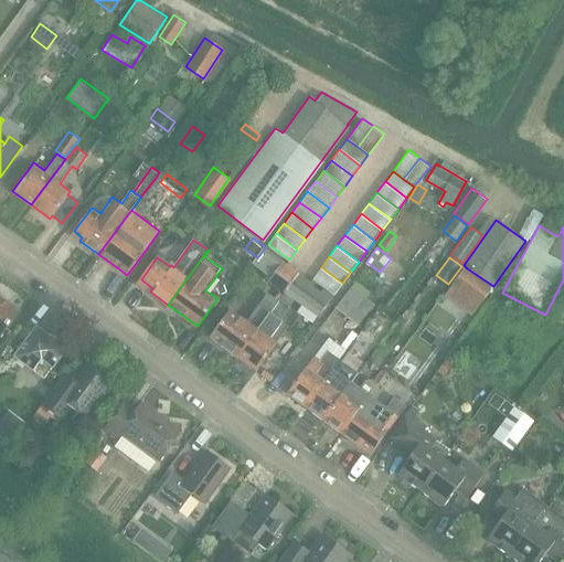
[(285,261),(272,279),(286,290),(300,272),(285,261)]
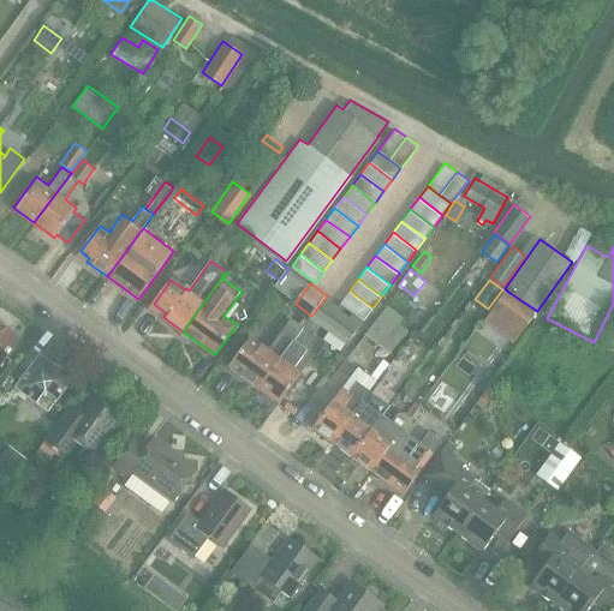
[(350,291),(341,301),(352,311),(364,319),(373,307),(350,291)]
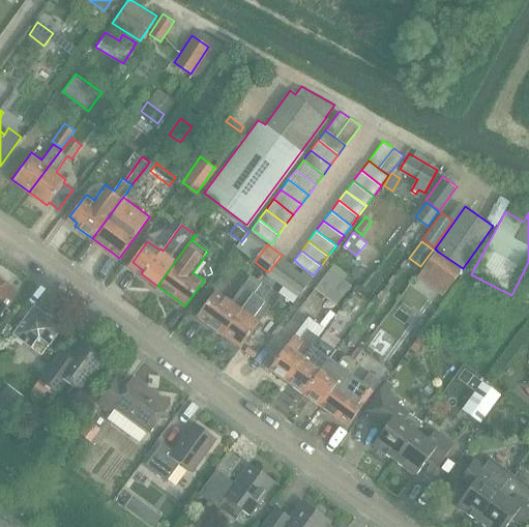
[(435,251),(424,266),(439,276),(432,287),(443,295),(450,285),(462,269),(435,251)]
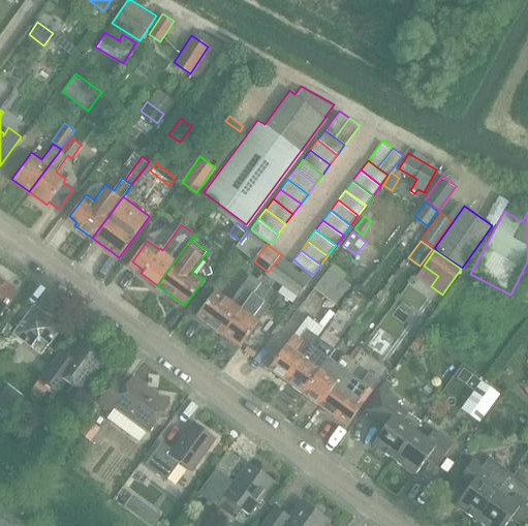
[(268,272),(261,281),(223,334),(241,346),(258,320),(253,316),(264,301),(261,300),(276,280),(299,295),(313,275),(303,268),(301,271),(290,263),(290,261),(281,254),(268,272)]
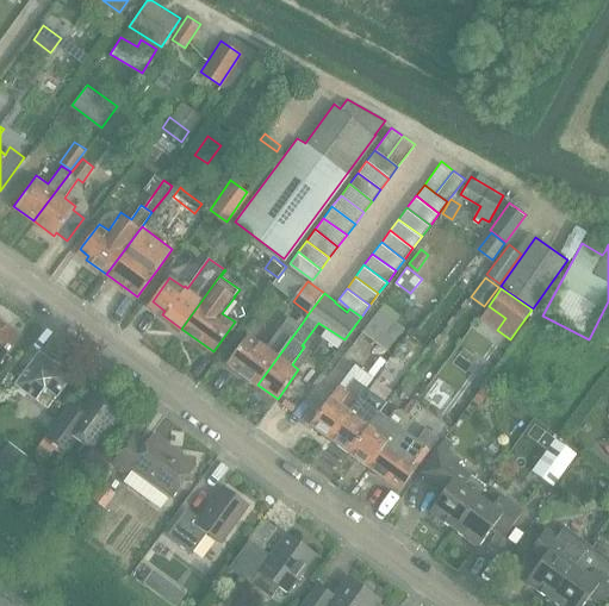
[(404,328),(379,308),(362,330),(387,349),(404,328)]
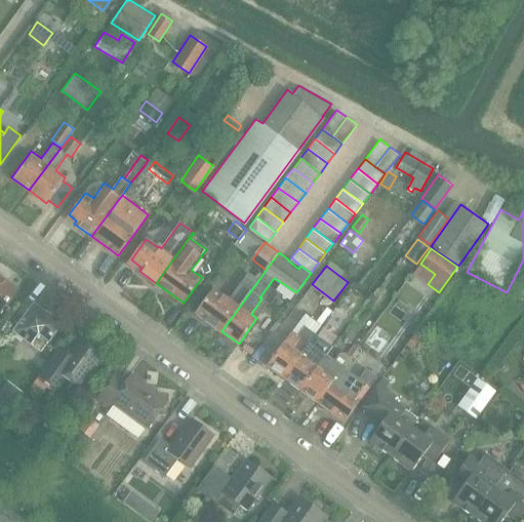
[(197,308),(207,315),(205,319),(222,331),(259,279),(249,271),(229,298),(223,293),(223,294),(211,286),(197,308)]
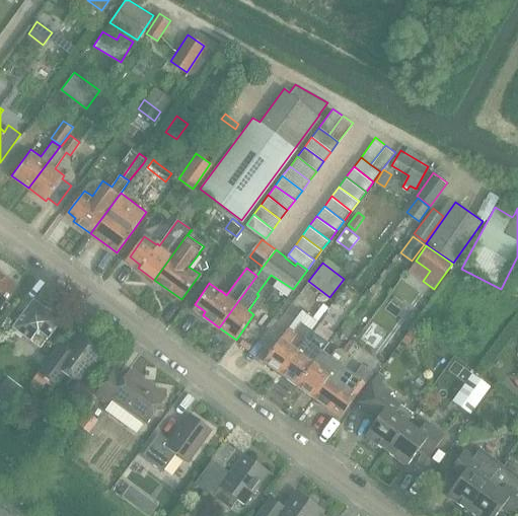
[(0,306),(1,307),(17,285),(0,272),(0,306)]
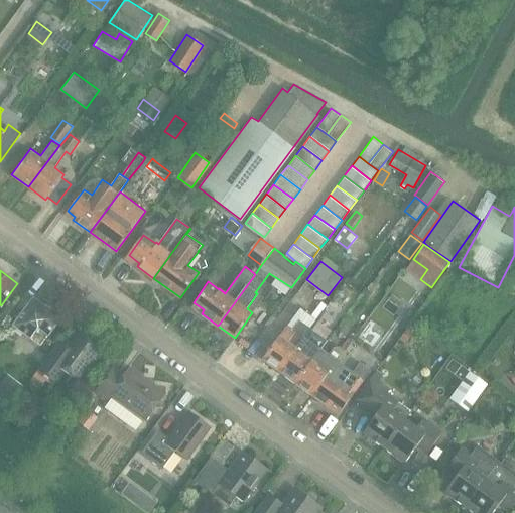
[(514,274),(501,294),(514,304),(514,274)]
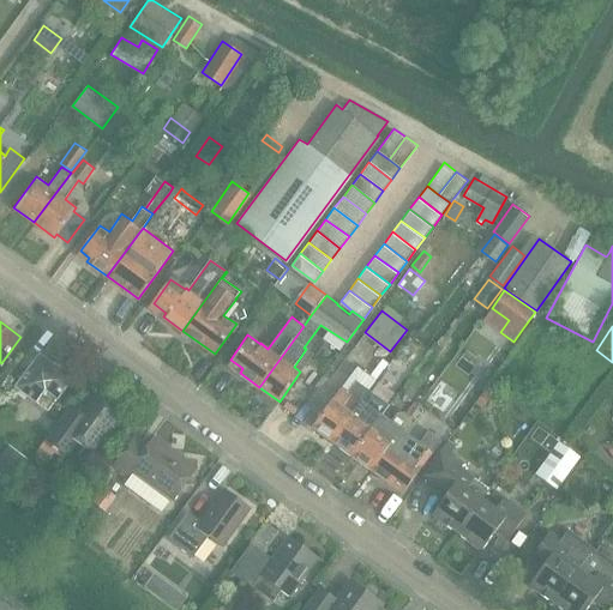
[(59,399),(74,378),(44,355),(38,356),(16,386),(37,403),(46,390),(59,399)]
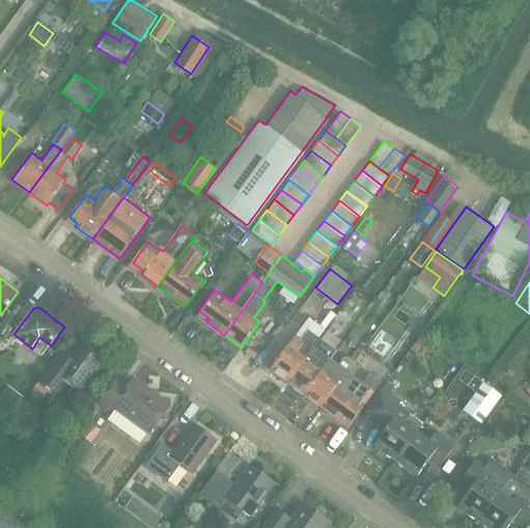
[(302,338),(296,334),(271,369),(288,382),(319,338),(308,330),(302,338)]
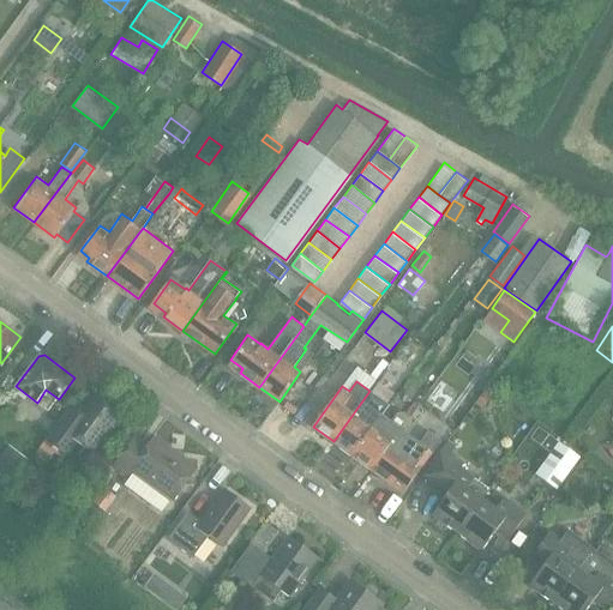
[(490,382),(481,393),(490,399),(496,399),(500,391),(490,382)]
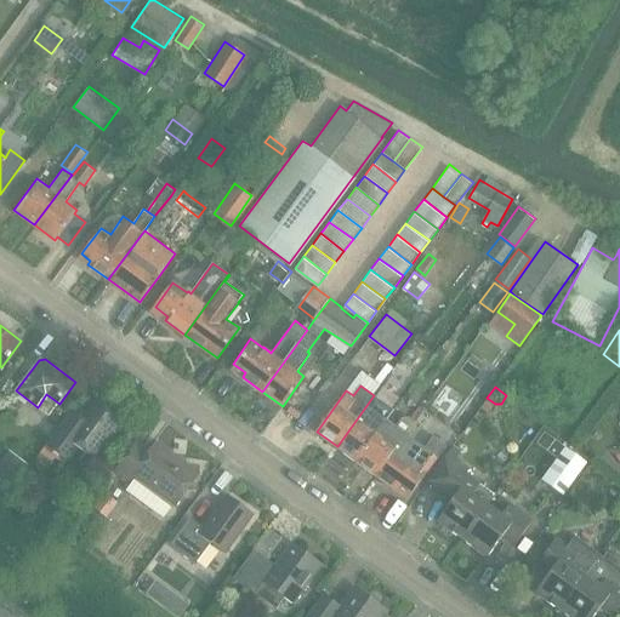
[(374,395),(337,446),(357,460),(386,420),(393,409),(382,401),(374,395)]
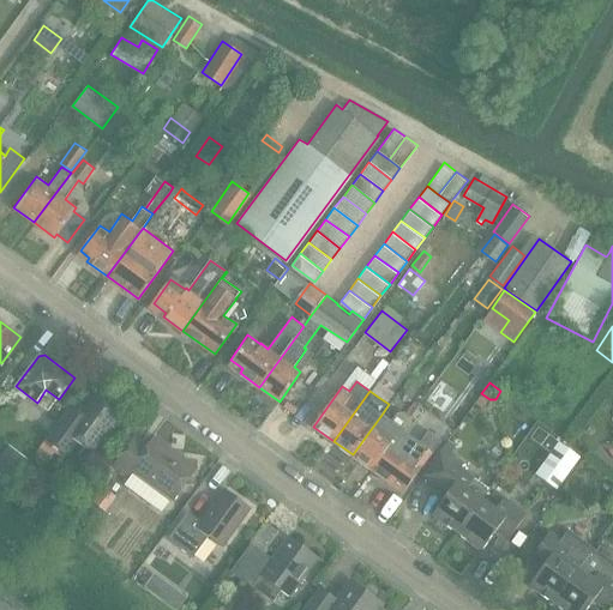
[(47,439),(59,447),(68,453),(78,440),(94,452),(122,412),(97,394),(77,423),(65,414),(47,439)]
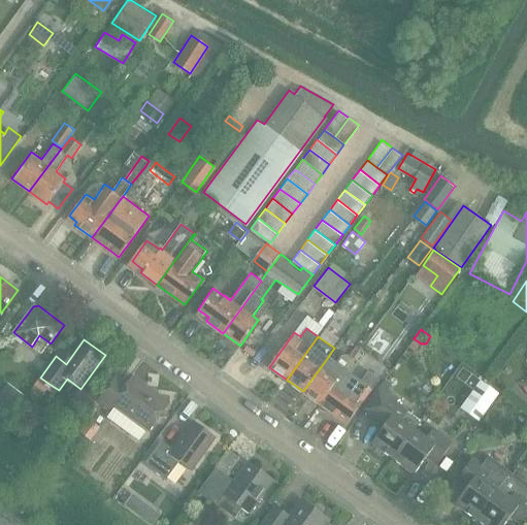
[(335,363),(328,357),(303,391),(320,403),(346,368),(344,368),(352,359),(352,358),(360,345),(357,342),(348,356),(346,355),(341,355),(335,363)]
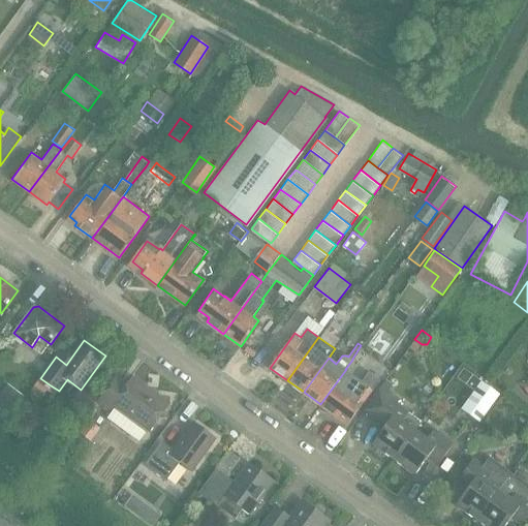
[(351,375),(352,374),(346,369),(320,404),(337,416),(346,423),(345,424),(346,425),(380,378),(369,370),(361,382),(351,375)]
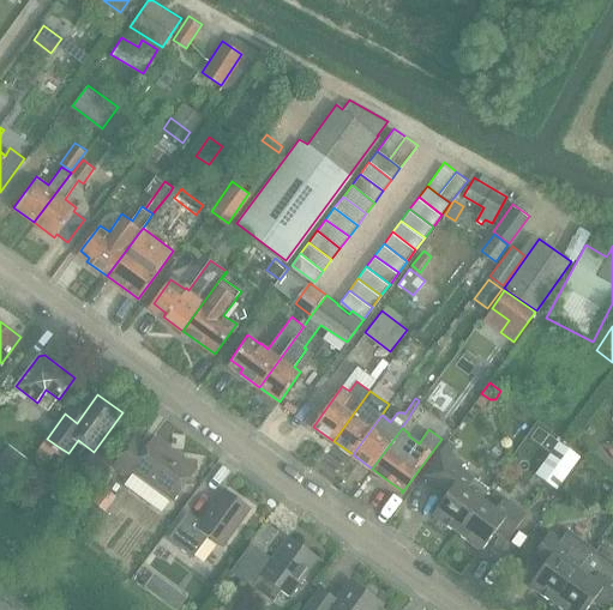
[(175,499),(198,467),(156,436),(149,446),(137,436),(115,465),(130,476),(134,469),(175,499)]
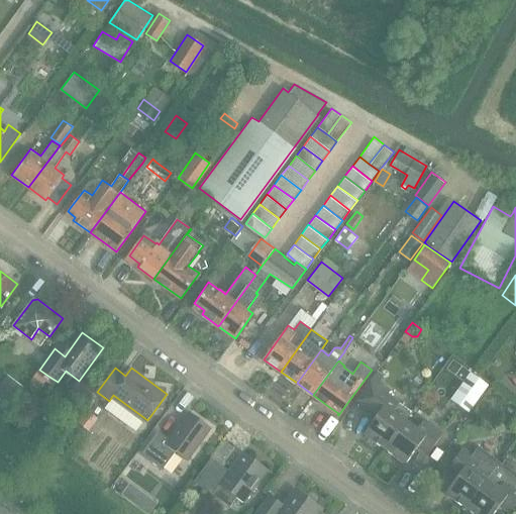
[(0,397),(9,404),(24,385),(8,373),(0,383),(0,397)]
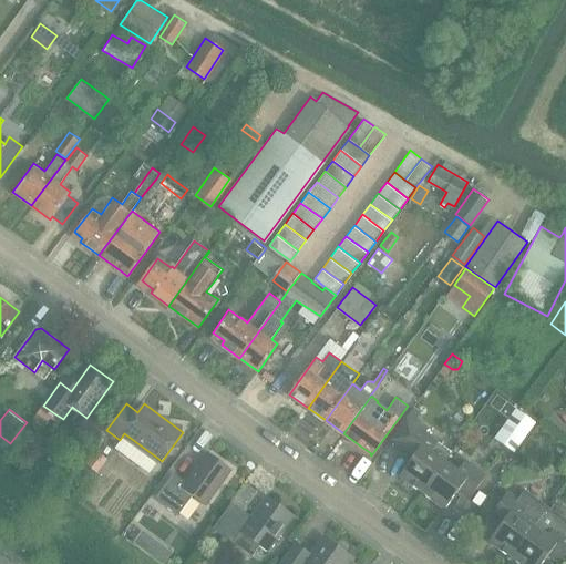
[(523,410),(501,440),(514,450),(536,420),(523,410)]
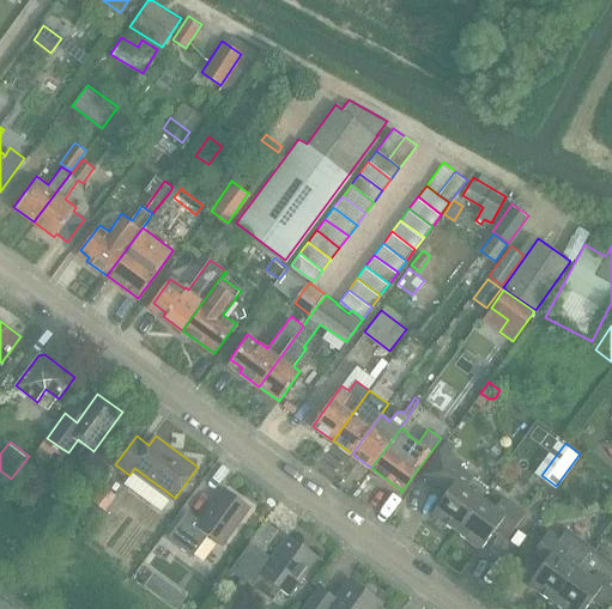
[(432,512),(456,530),(480,497),(482,497),(489,487),(459,464),(464,460),(443,445),(423,473),(448,491),(432,512)]
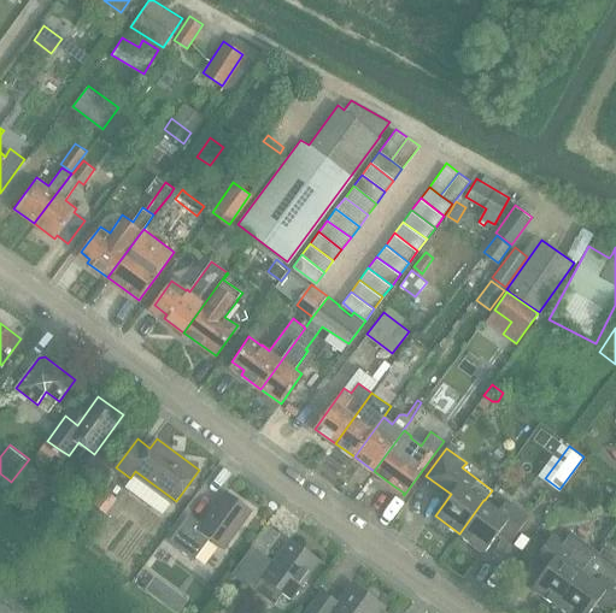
[(104,487),(93,502),(106,512),(118,497),(104,487)]
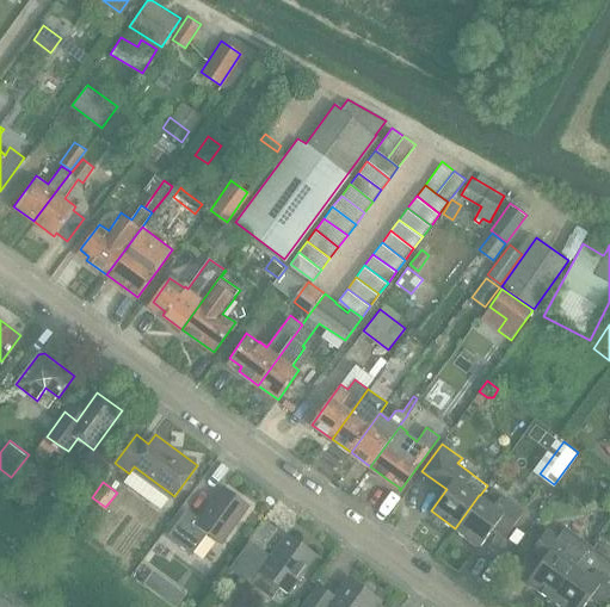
[(223,544),(251,505),(225,485),(202,518),(189,508),(168,536),(193,553),(209,533),(223,544)]
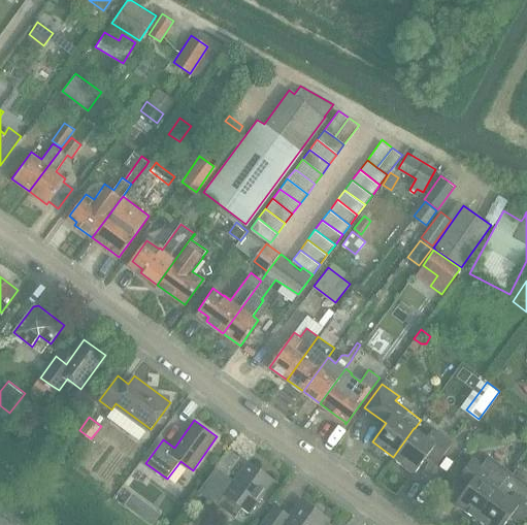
[(427,437),(415,428),(414,428),(393,457),(415,473),(428,455),(438,462),(453,443),(433,428),(427,437)]
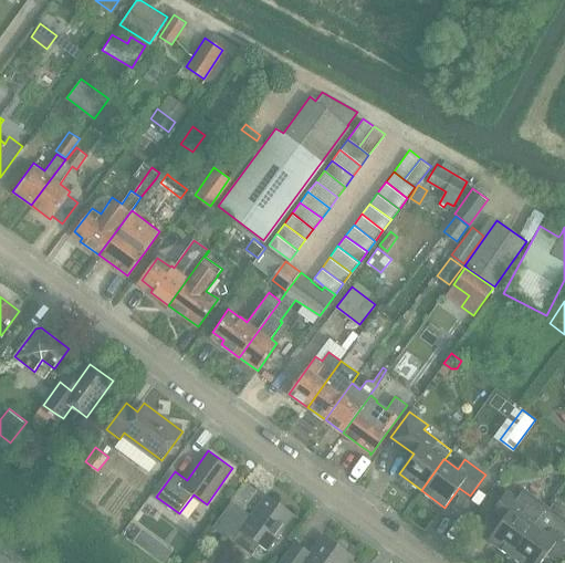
[(488,539),(511,555),(546,506),(523,489),(518,498),(506,490),(491,511),(503,520),(488,539)]
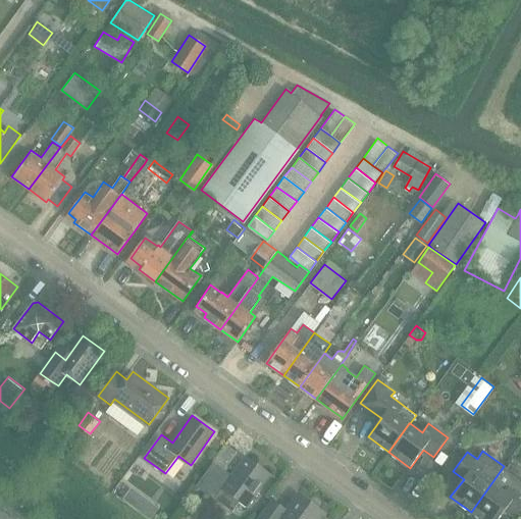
[(248,507),(272,473),(247,455),(232,474),(214,461),(197,485),(215,499),(223,488),(248,507)]
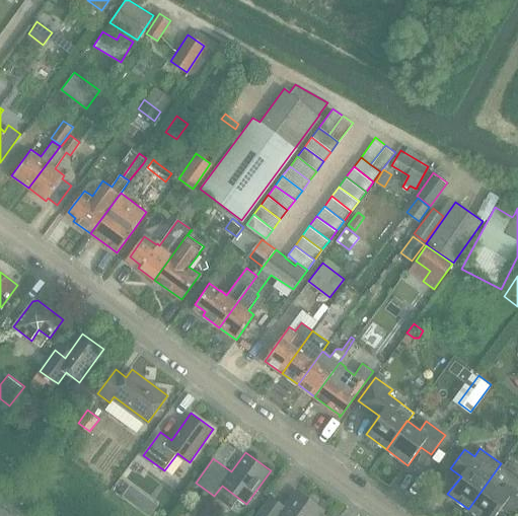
[(517,468),(513,465),(510,470),(501,463),(468,509),(477,515),(495,515),(502,506),(513,514),(517,507),(517,468)]
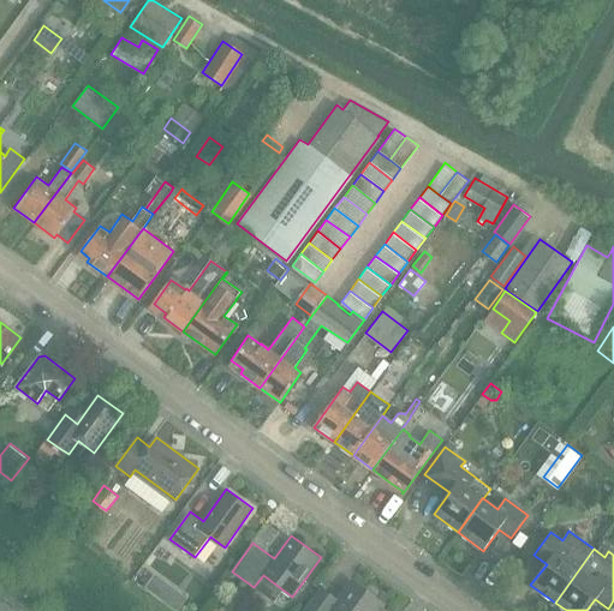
[(155,573),(145,585),(155,593),(165,580),(155,573)]
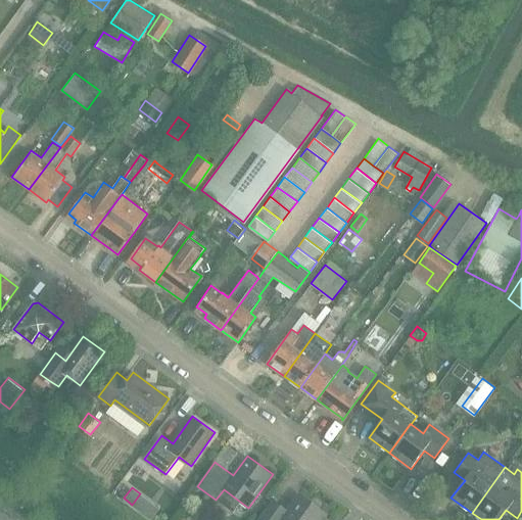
[(259,519),(327,519),(323,517),(325,513),(299,494),(287,511),(274,501),(259,519)]
